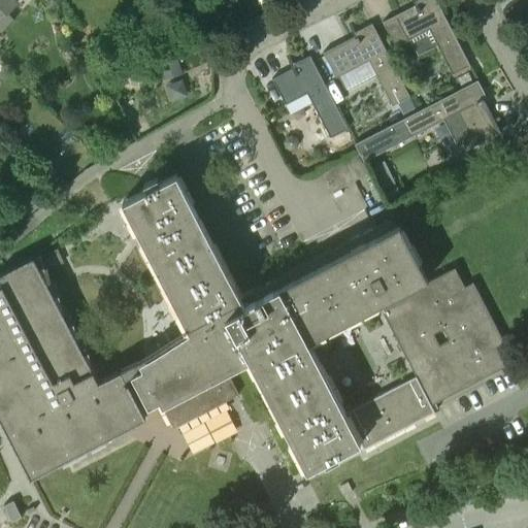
[(0,0),(0,34),(13,21),(6,13),(15,4),(17,5),(22,0),(0,0)]
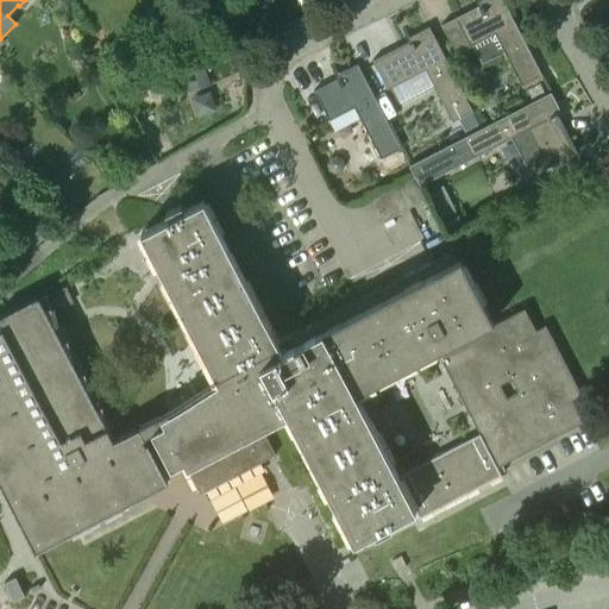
[(540,77),(500,0),(482,0),(475,4),(476,7),(440,26),(454,55),(473,45),(483,63),(502,52),(520,87),(540,77)]
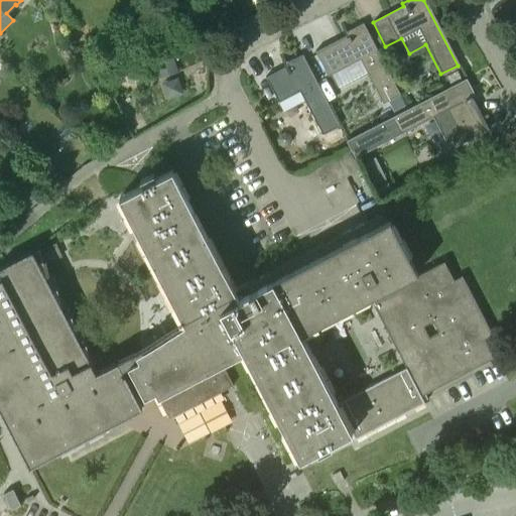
[(400,93),(363,21),(344,31),(345,34),(314,50),(328,75),(360,57),(383,102),(400,93)]
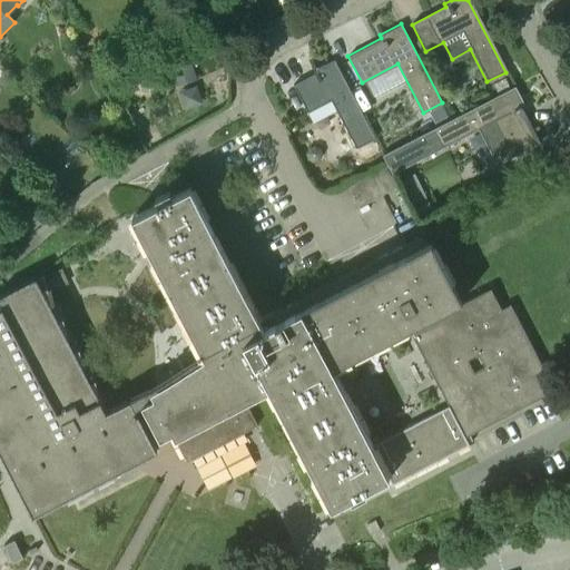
[(188,53),(167,60),(175,84),(176,86),(197,79),(188,53)]
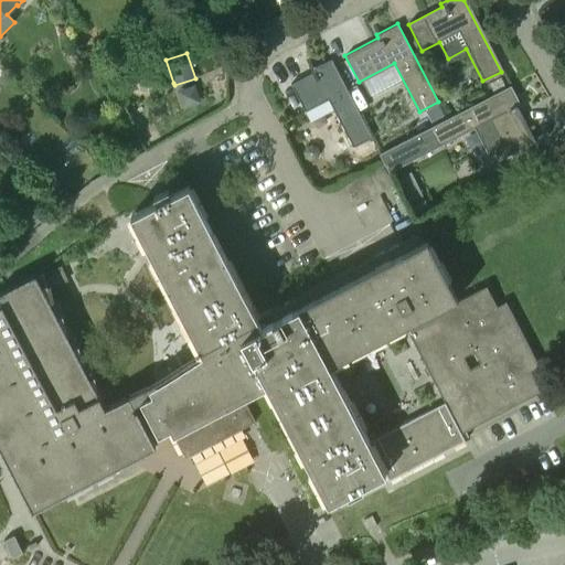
[(310,75),(289,86),(304,113),(309,125),(332,113),(352,149),(371,139),(330,61),(309,72),(310,75)]
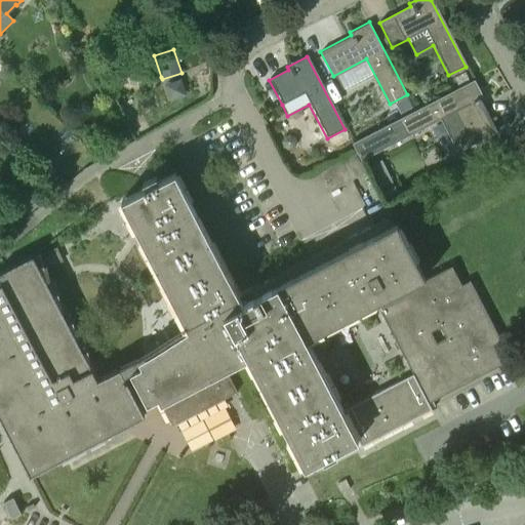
[(457,153),(496,132),(480,102),(483,99),(473,81),(352,144),(360,161),(436,122),(450,150),(454,148),(457,153)]
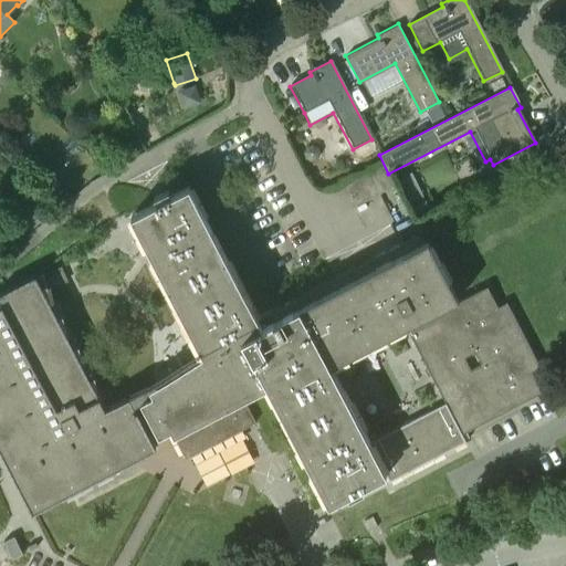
[(432,122),(446,115),(440,103),(427,109),(432,122)]
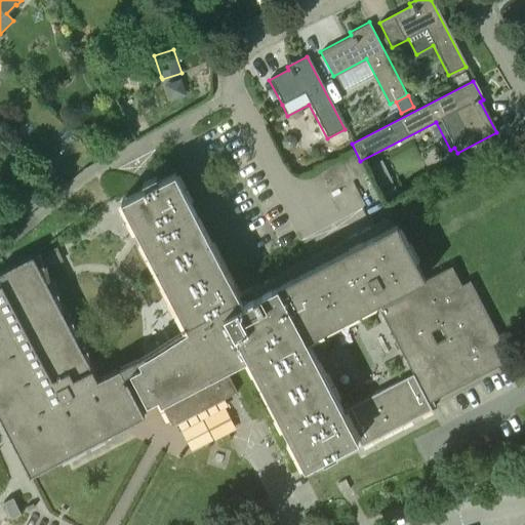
[(350,143),(344,130),(325,139),(331,152),(350,143)]
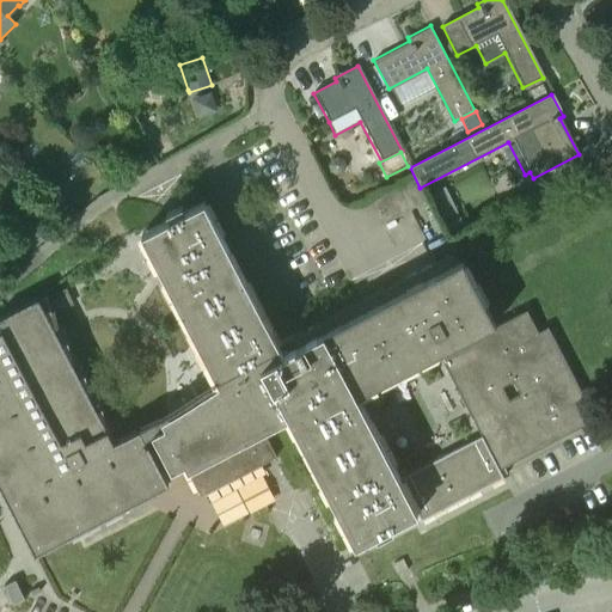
[(346,166),(344,159),(338,155),(331,158),(328,164),(330,170),(336,173),(342,172),(346,166)]
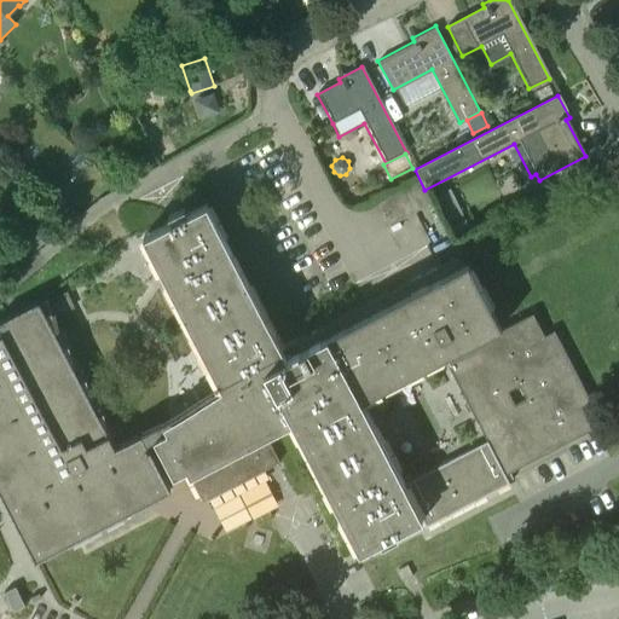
[(463,213),(456,201),(441,208),(447,221),(463,213)]
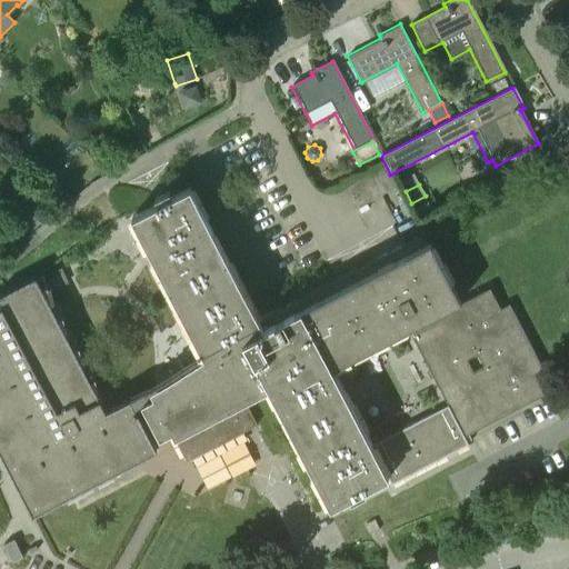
[(253,322),(185,190),(136,217),(205,348),(200,350),(207,365),(201,368),(195,371),(195,372),(189,376),(182,379),(183,380),(177,383),(170,387),(171,388),(165,391),(140,405),(159,439),(171,432),(186,462),(257,426),(245,402),(268,389),(329,507),(386,477),(390,486),(468,445),(465,437),(543,395),(533,375),(542,369),(508,305),(499,309),(489,288),(456,306),(420,236),(253,322)]
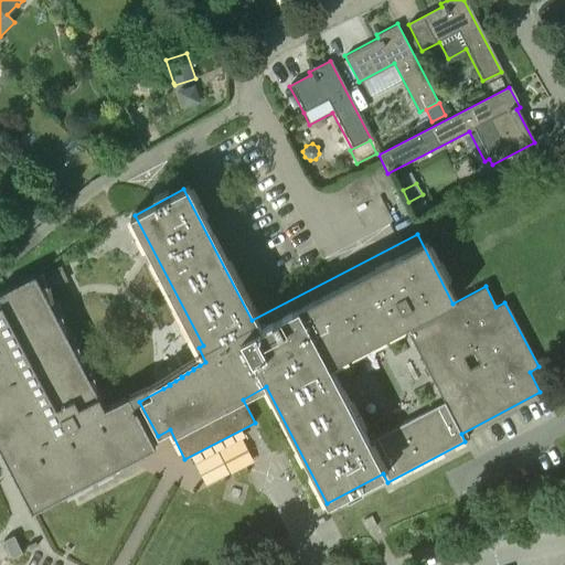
[(428,208),(424,199),(412,205),(416,214),(428,208)]
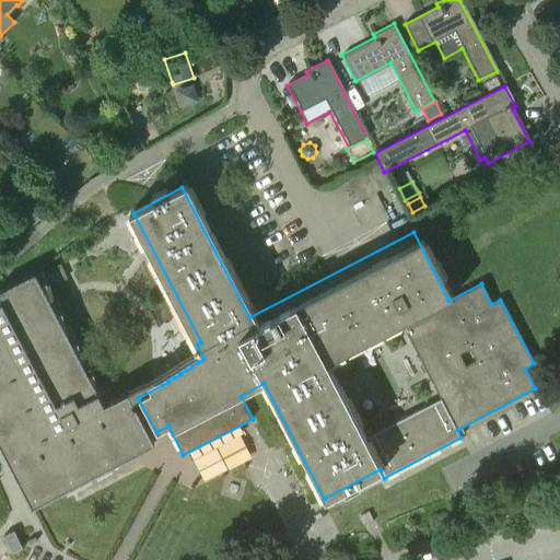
[(39,275),(44,282),(46,281),(47,286),(57,281),(51,269),(44,272),(39,275)]
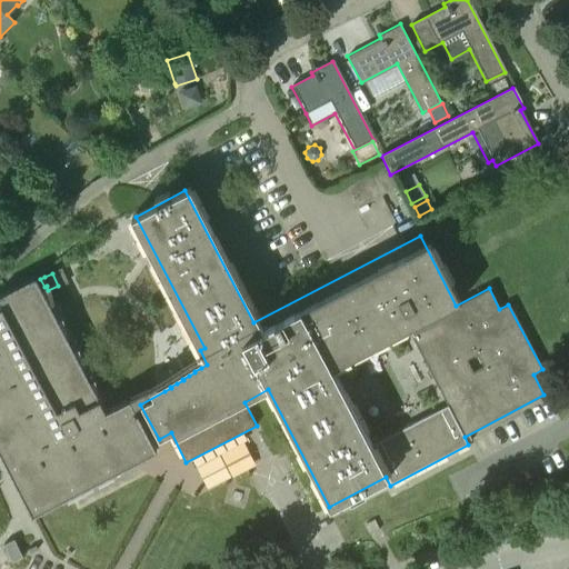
[(106,412),(41,289),(35,276),(0,293),(0,305),(2,309),(0,310),(0,446),(1,447),(8,448),(15,446),(16,445),(21,456),(5,465),(31,516),(157,451),(129,399),(106,412)]
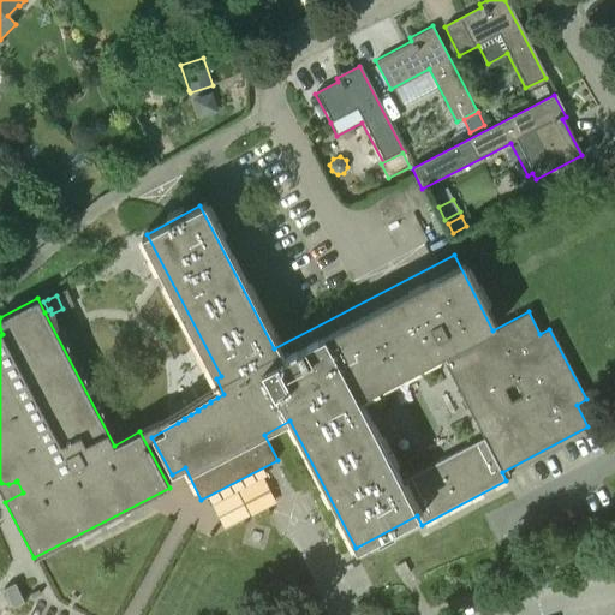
[(219,499),(228,524),(284,502),(274,477),(219,499)]
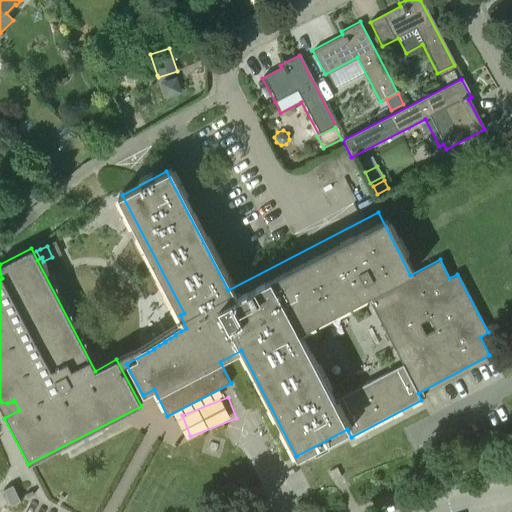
[(10,506),(20,501),(12,485),(2,490),(10,506)]
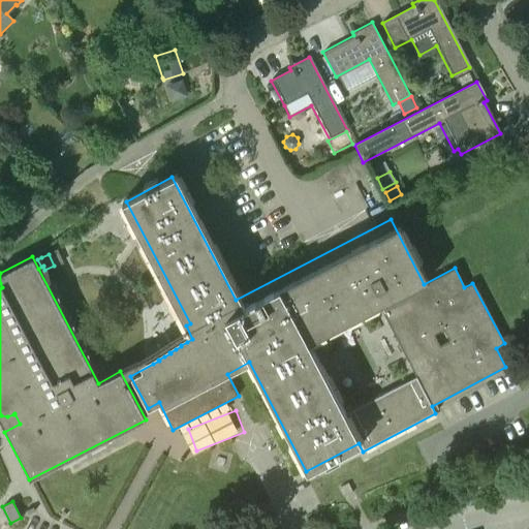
All buildings are outlined.
